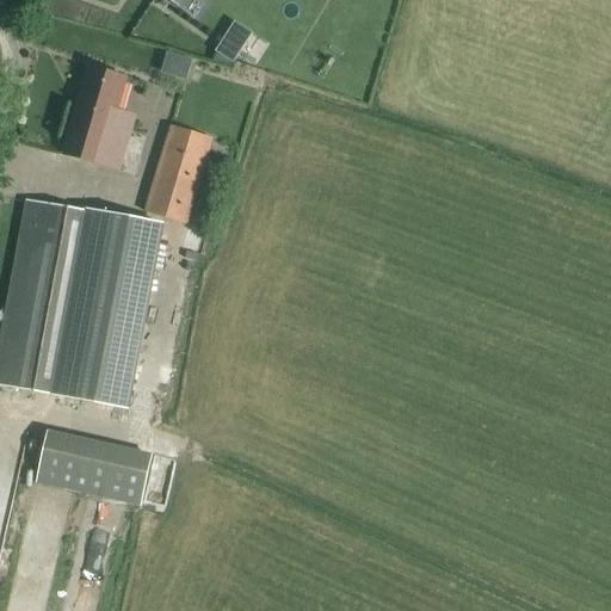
[(165,0),(185,13),(193,0),(165,0)]
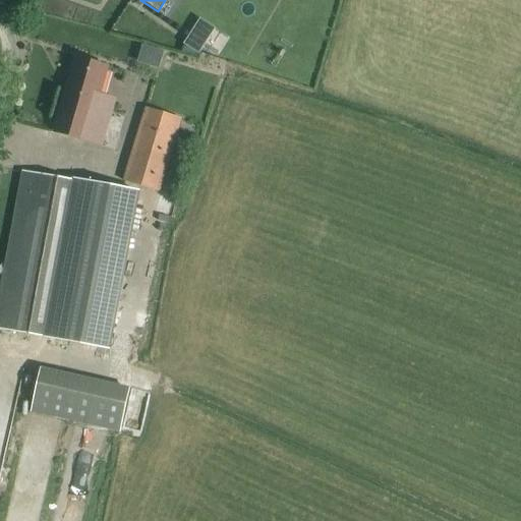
[(180,45),(196,55),(213,27),(196,18),(180,45)]
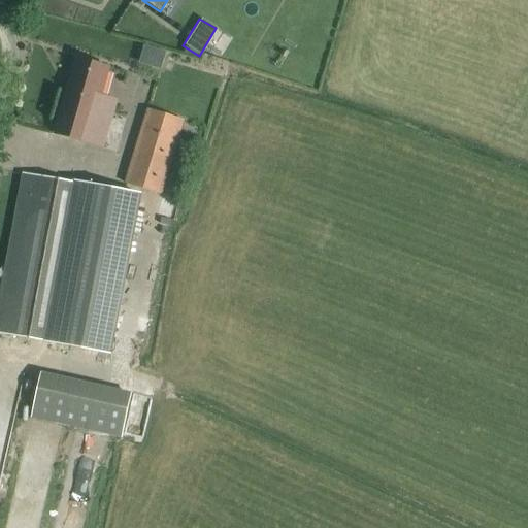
[(140,45),(137,61),(160,66),(163,50),(140,45)]
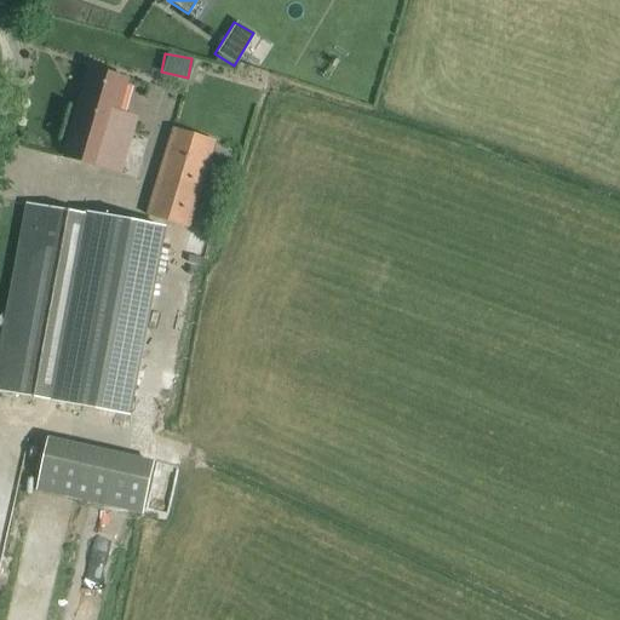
[(64,156),(87,164),(119,172),(135,118),(118,114),(127,80),(90,69),(64,156)]
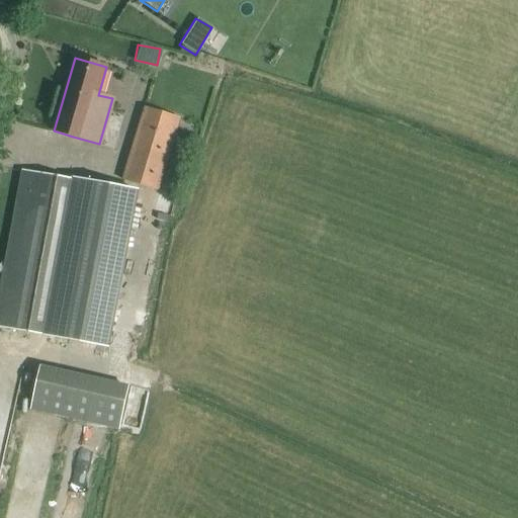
[(145,107),(121,179),(156,189),(178,117),(145,107)]
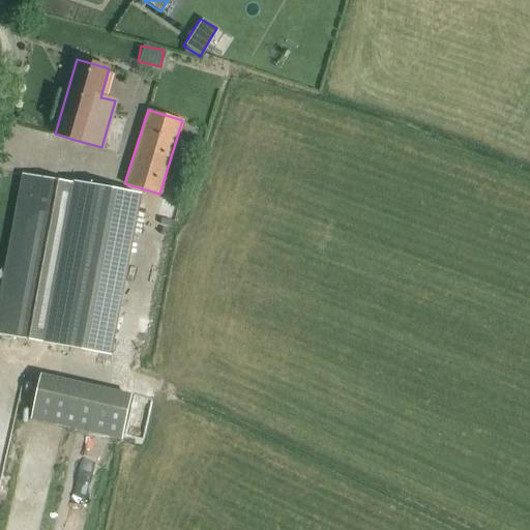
[(109,357),(140,192),(79,180),(78,182),(24,173),(0,299),(0,335),(48,345),(48,346),(109,357)]
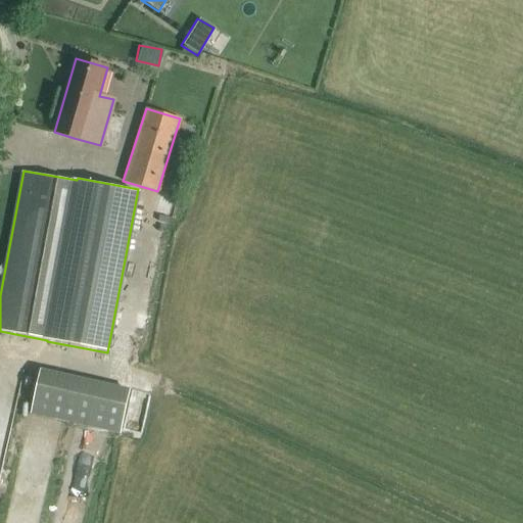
[(40,372),(31,413),(121,433),(130,392),(40,372)]
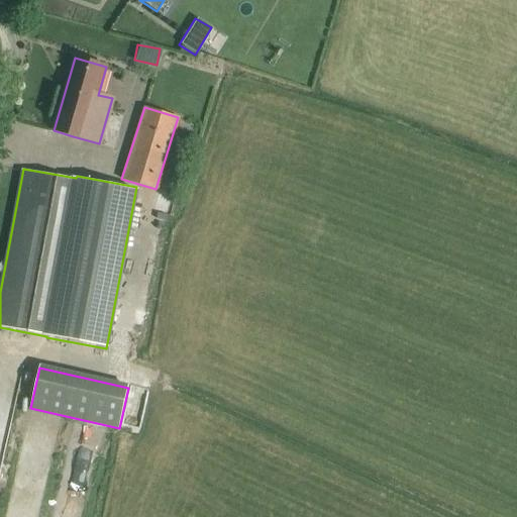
All buildings are outlined.
